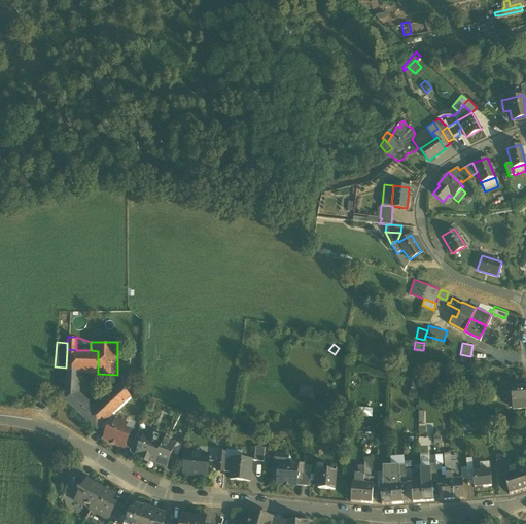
[(91,350),(76,350),(67,349),(66,368),(65,384),(76,384),(77,371),(98,372),(98,351),(91,350)]
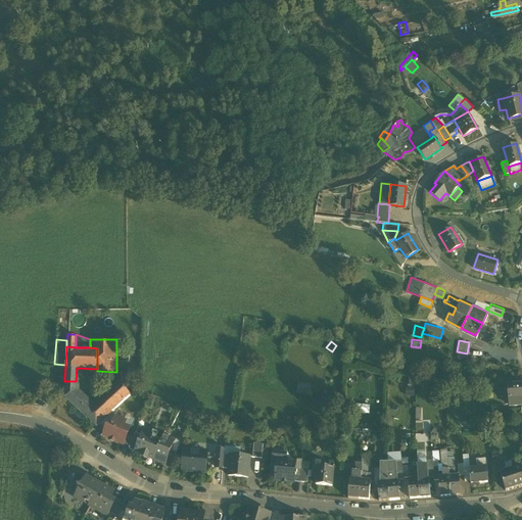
[(91,405),(76,389),(64,388),(64,394),(64,395),(95,424),(97,422),(111,410),(130,392),(120,380),(91,405)]
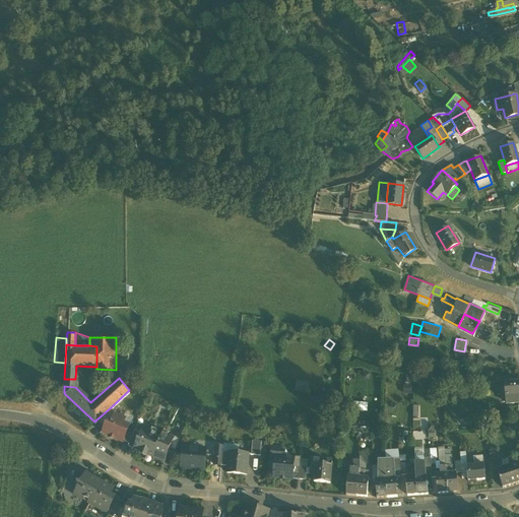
[(518,378),(504,380),(505,394),(518,392),(518,378)]
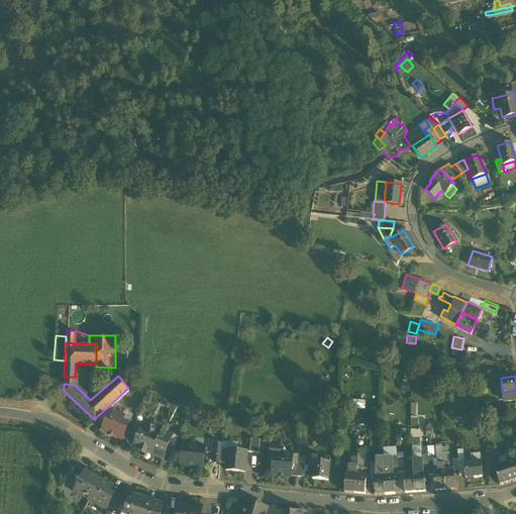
[(75,385),(75,377),(64,377),(64,384),(75,385)]
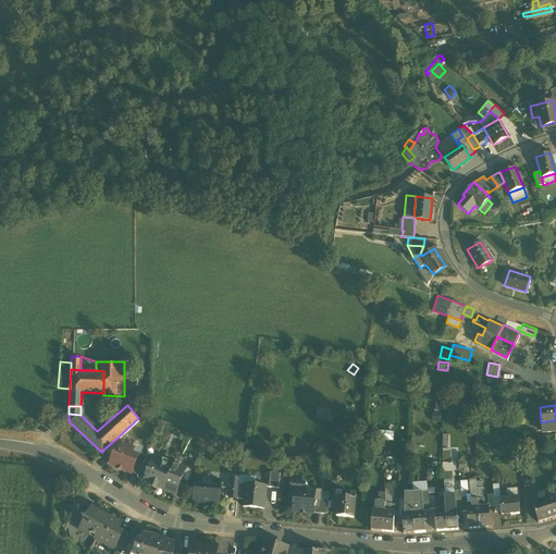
[(434,409),(431,409),(431,419),(442,419),(442,409),(434,409)]
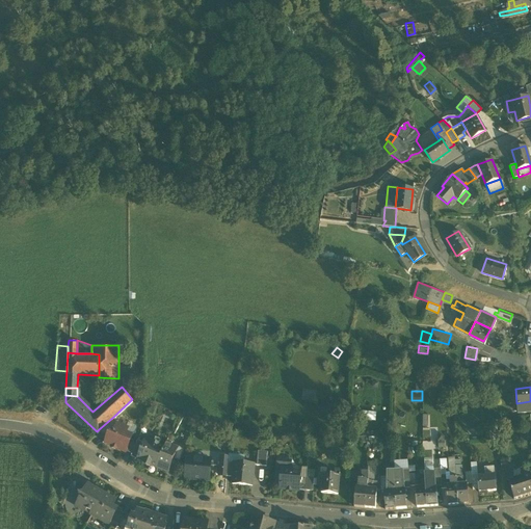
[(530,401),(516,403),(518,411),(530,410),(530,401)]
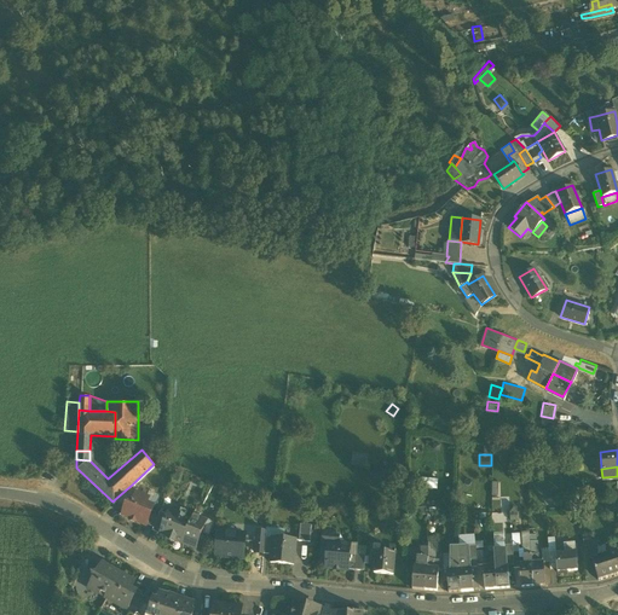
[(115,499),(122,508),(126,499),(128,499),(128,498),(132,499),(134,491),(136,492),(137,491),(132,485),(115,499)]
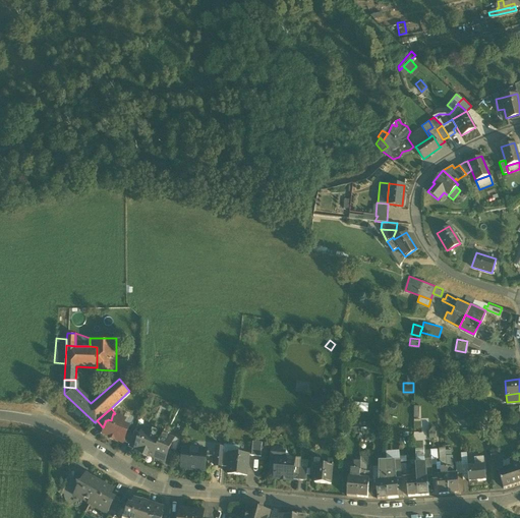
[(125,412),(122,417),(124,418),(123,421),(129,423),(132,415),(125,412)]
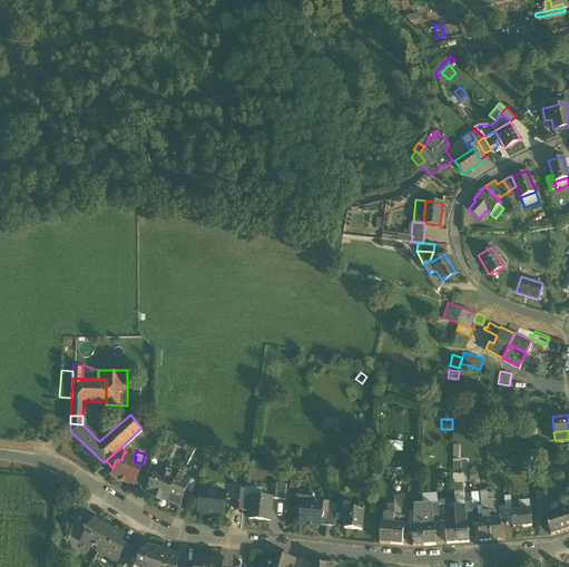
[(125,478),(134,482),(141,463),(135,461),(136,458),(134,457),(125,453),(124,452),(121,460),(118,459),(118,460),(116,460),(113,468),(111,471),(119,475),(125,477),(125,478)]
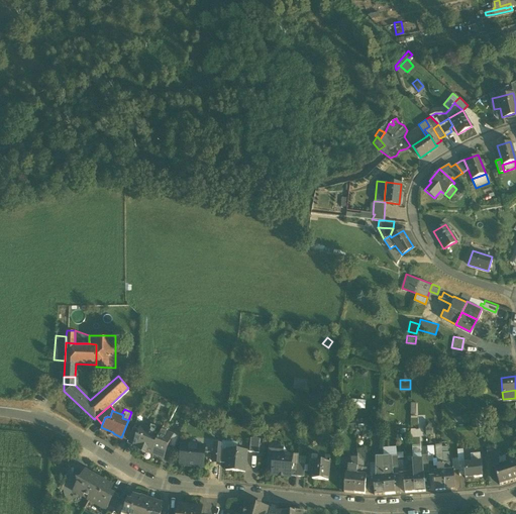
[(151,451),(160,432),(153,430),(153,429),(149,427),(140,424),(138,428),(136,435),(133,443),(134,444),(140,446),(141,449),(144,451),(145,449),(151,451)]
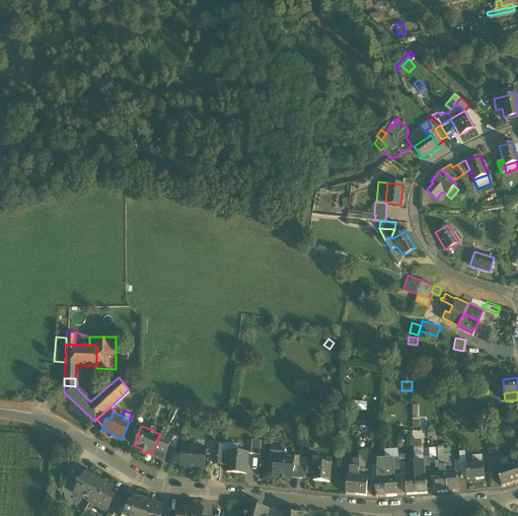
[(133,427),(132,430),(128,440),(127,443),(134,446),(134,445),(137,437),(139,430),(133,427)]
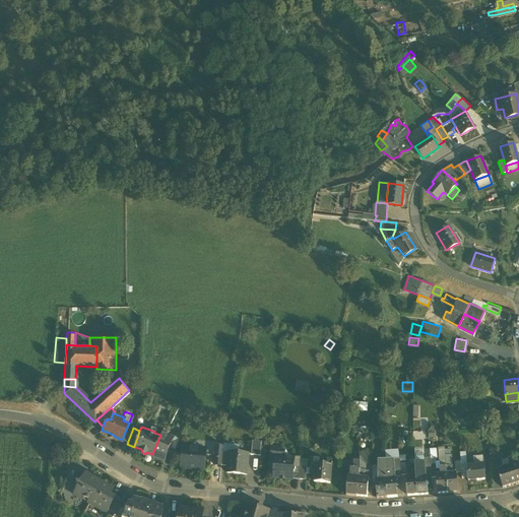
[(122,439),(128,441),(132,431),(127,429),(122,439)]
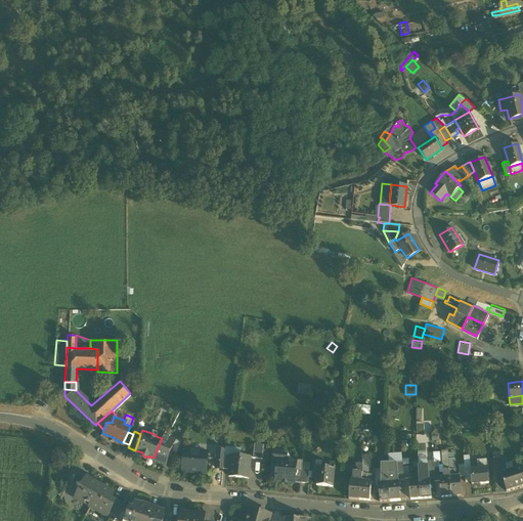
[(163,435),(162,438),(154,458),(165,462),(170,448),(174,439),(163,435)]
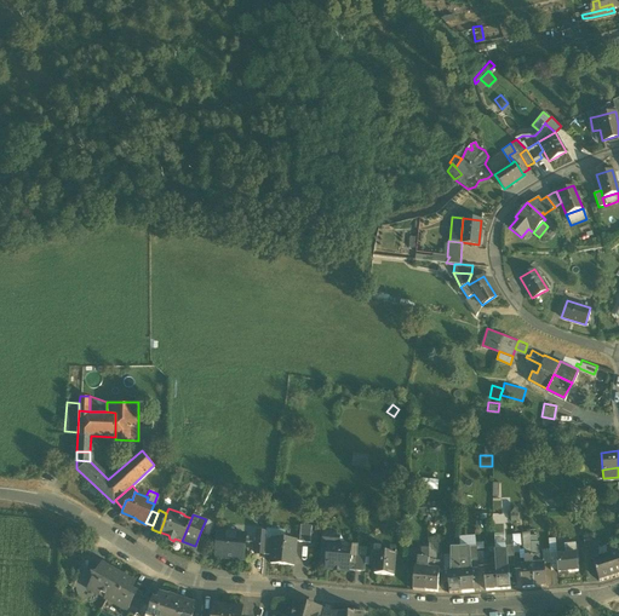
[(201,530),(208,534),(213,520),(207,518),(206,519),(201,530)]
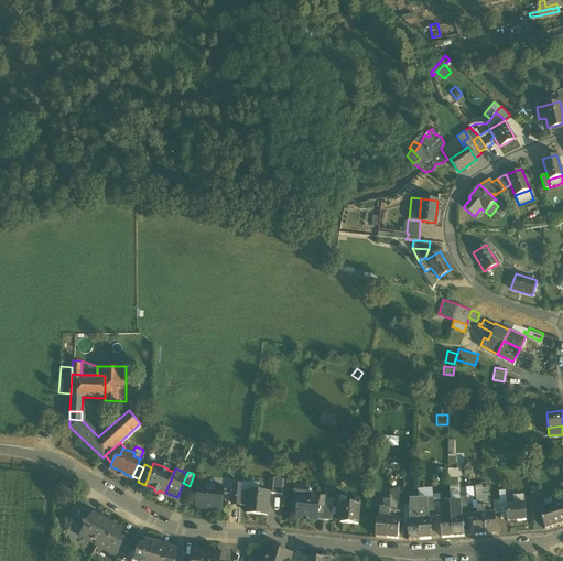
[(271,492),(282,492),(283,477),(273,476),(271,492)]
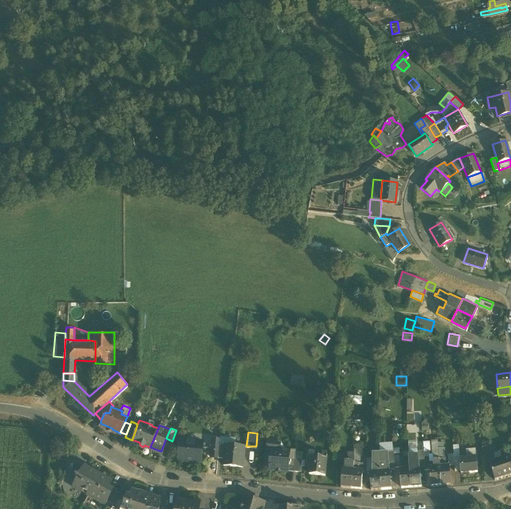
[(219,435),(219,438),(218,442),(224,443),(234,444),(235,436),(219,435)]
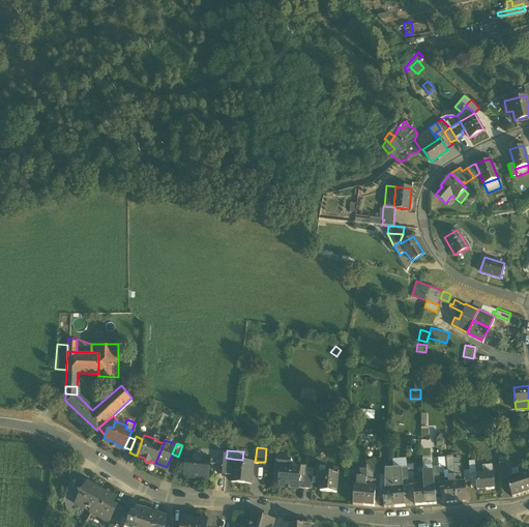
[(54,451),(51,458),(64,464),(67,458),(54,451)]
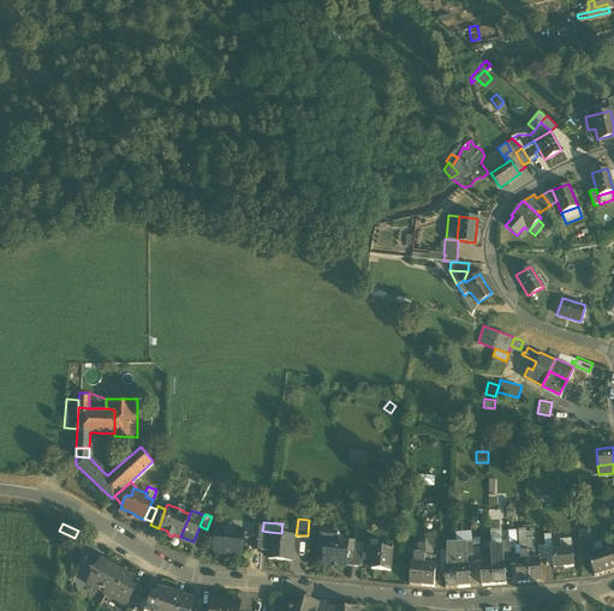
[(252,546),(261,547),(262,531),(263,526),(255,525),(252,546)]
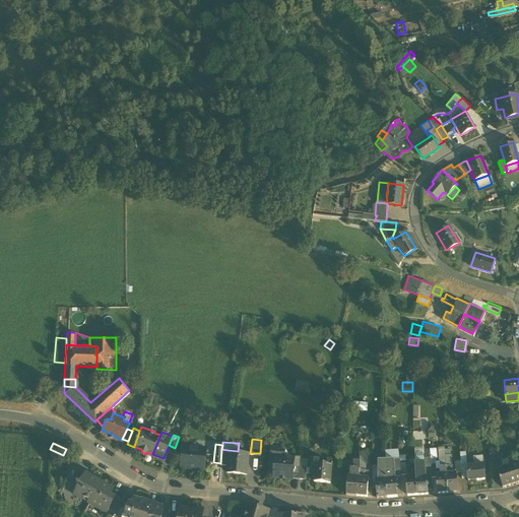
[(269,455),(274,455),(280,455),(280,454),(283,454),(284,446),(270,444),(269,455)]
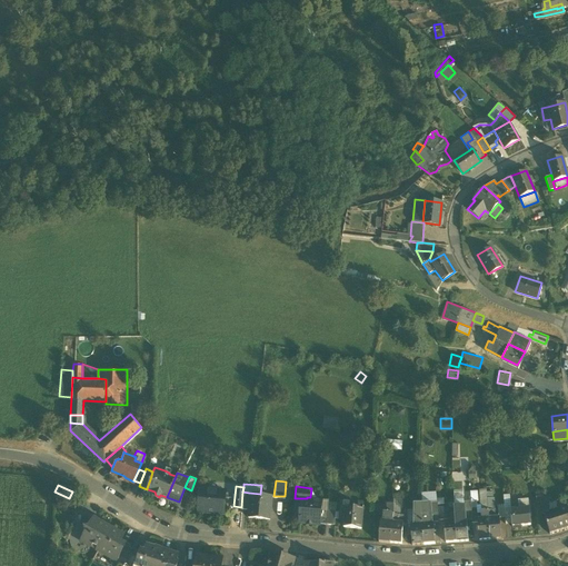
[(197,509),(222,512),(225,489),(199,487),(197,509)]
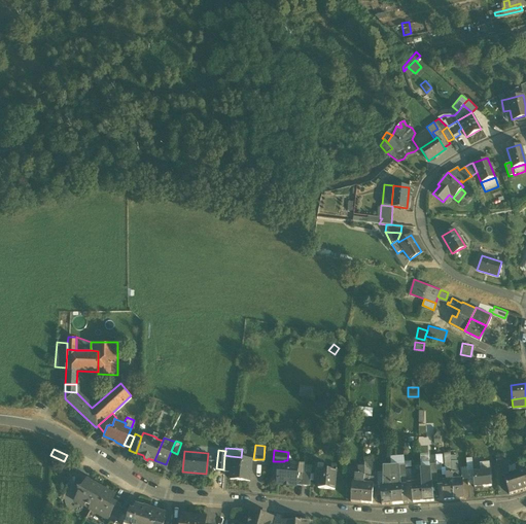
[(420,461),(428,460),(427,451),(419,452),(420,461)]
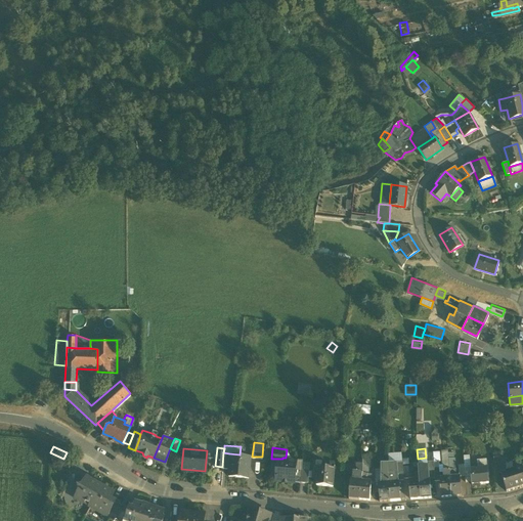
[(492,449),(493,472),(500,471),(503,470),(500,449),(492,449)]
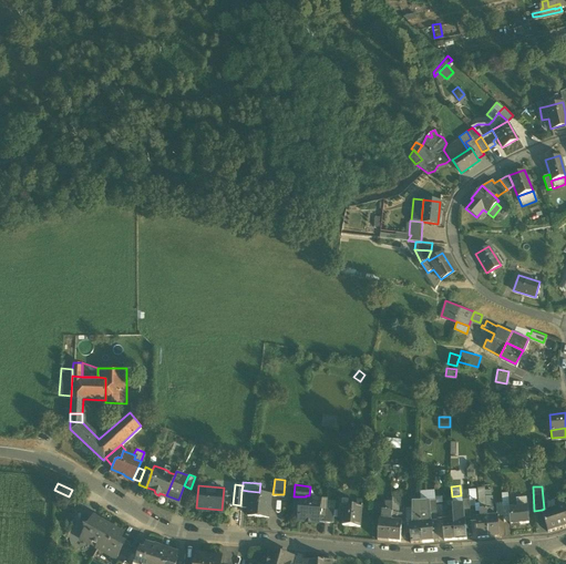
[(419,489),(420,499),(429,499),(435,499),(434,489),(419,489)]
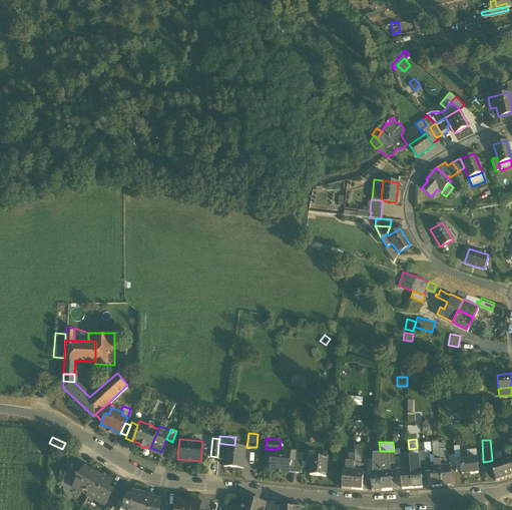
[(222,464),(241,465),(243,445),(234,445),(224,444),(223,457),(222,464)]
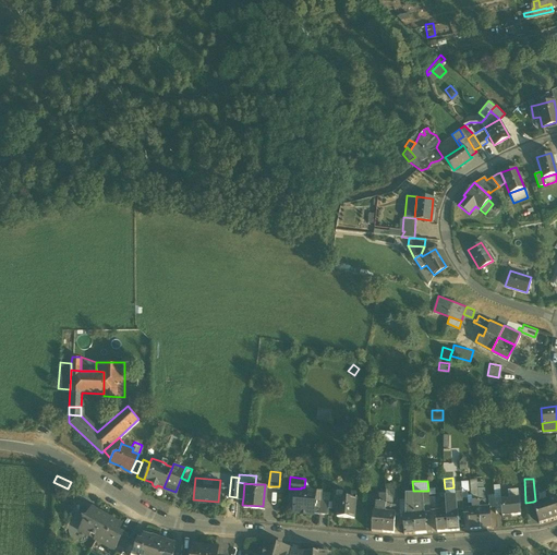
[(315,489),(304,487),(301,487),(301,489),(294,489),(292,509),(300,510),(300,509),(305,509),(305,511),(313,511),(314,497),(315,489)]
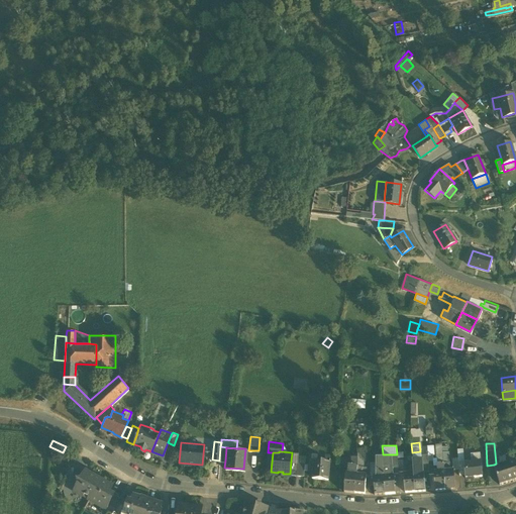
[(469,453),(470,460),(480,459),(479,452),(469,453)]
